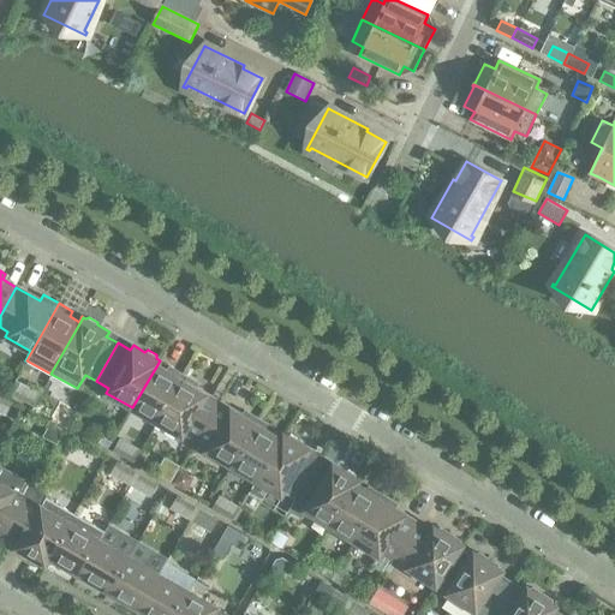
[(160,360),(132,407),(157,423),(185,375),(169,365),(166,371),(157,365),(160,360)]
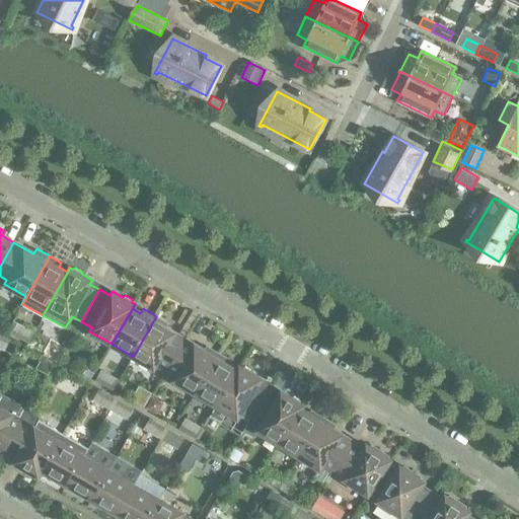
[(167,323),(156,316),(133,357),(154,369),(156,365),(165,370),(184,338),(165,327),(167,323)]
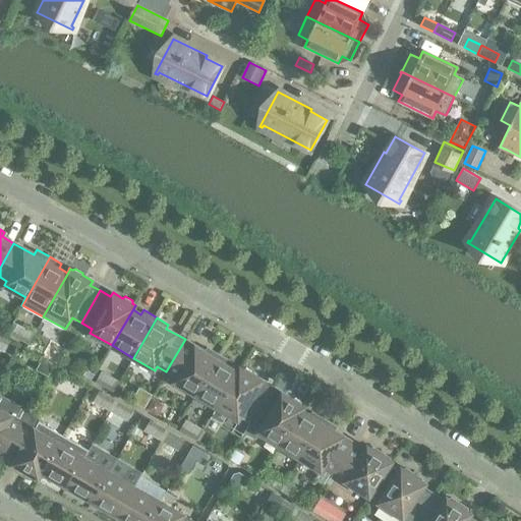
[(35,334),(19,325),(14,336),(29,344),(35,334)]
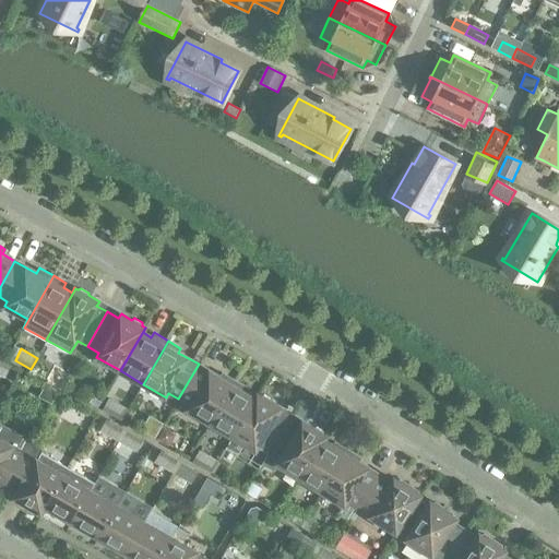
[(219,377),(199,364),(178,399),(189,405),(187,409),(211,424),(236,381),(223,372),(219,377)]
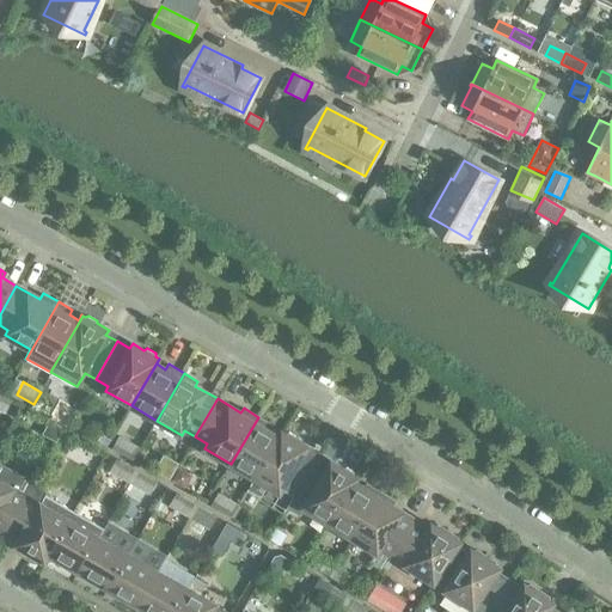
[(273,426),(258,417),(231,464),(255,478),(282,432),(282,430),(279,435),(269,430),(273,426)]
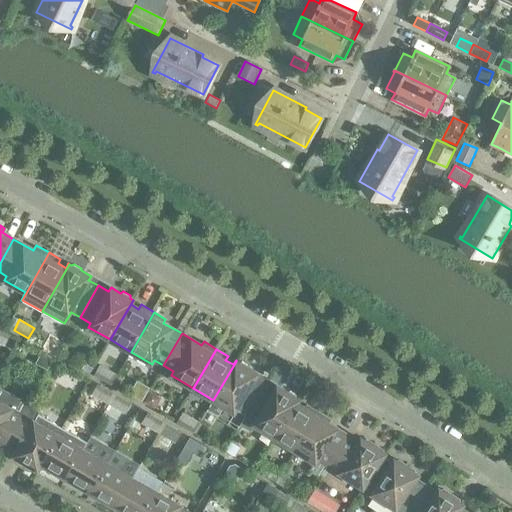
[(239,362),(236,361),(213,400),(234,413),(237,409),(246,414),(268,379),(267,378),(264,383),(255,378),(258,374),(248,368),(248,365),(241,361),(239,362)]
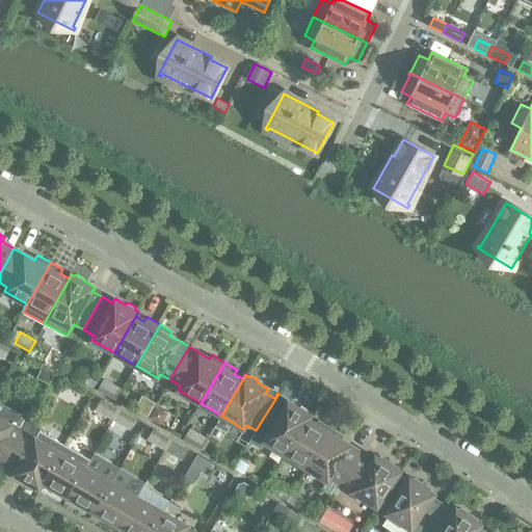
[(122,389),(107,380),(101,391),(115,399),(122,389)]
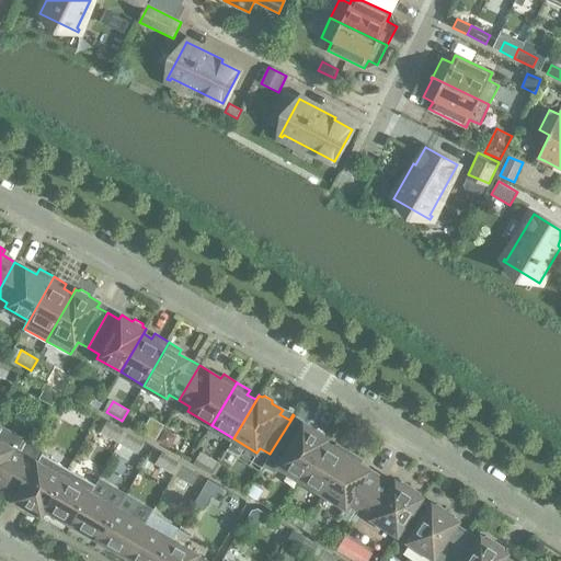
[(295,415),(294,415),(270,454),(271,455),(263,466),(275,472),(278,466),(300,480),(328,437),(324,435),(324,433),(317,427),(315,428),(304,423),(301,426),(292,421),(295,415)]
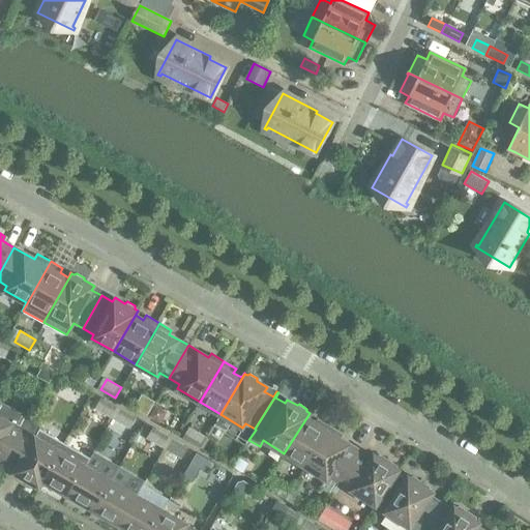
[(112,417),(118,407),(104,399),(97,409),(112,417)]
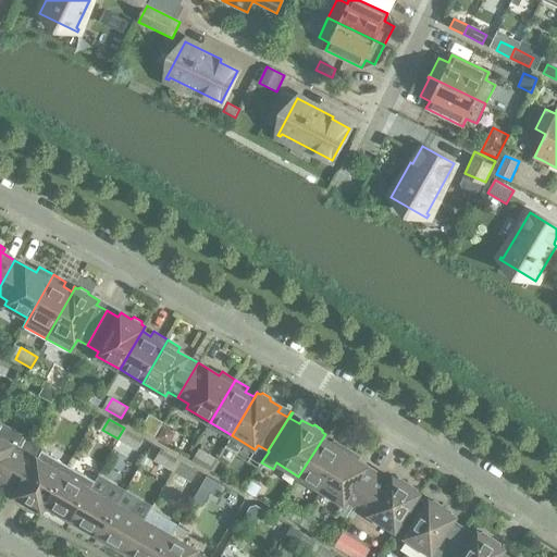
[(0,482),(5,485),(32,438),(0,421),(0,482)]
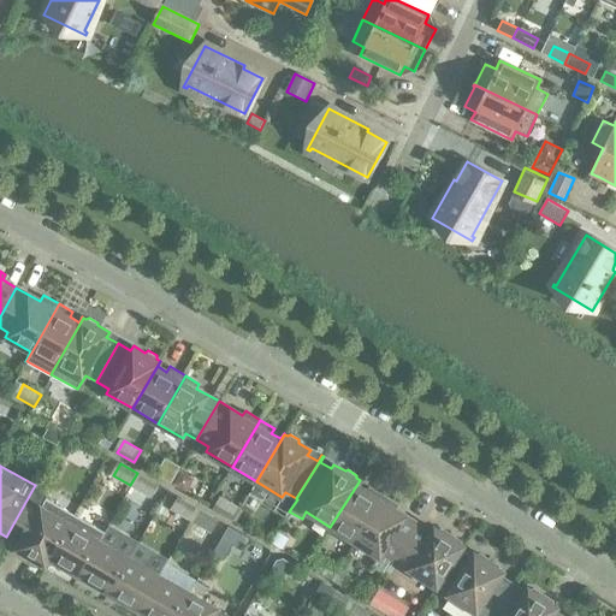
[(155,483),(137,473),(130,485),(148,496),(155,483)]
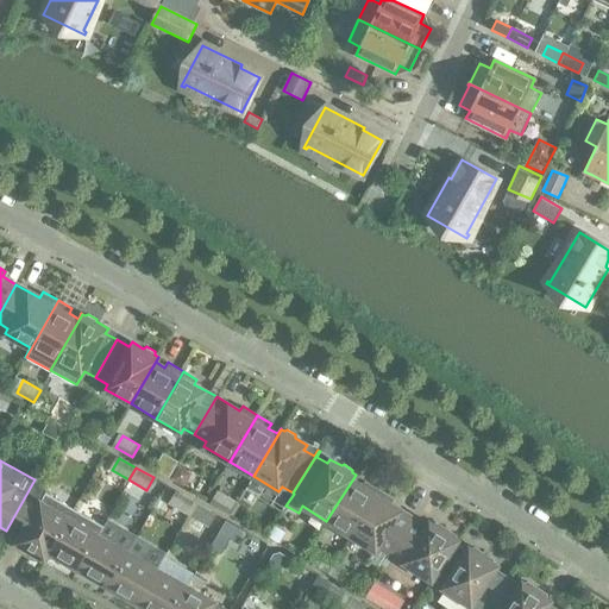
[(356,475),(326,521),(352,537),(381,490),(365,481),(362,485),(353,479),(356,475)]
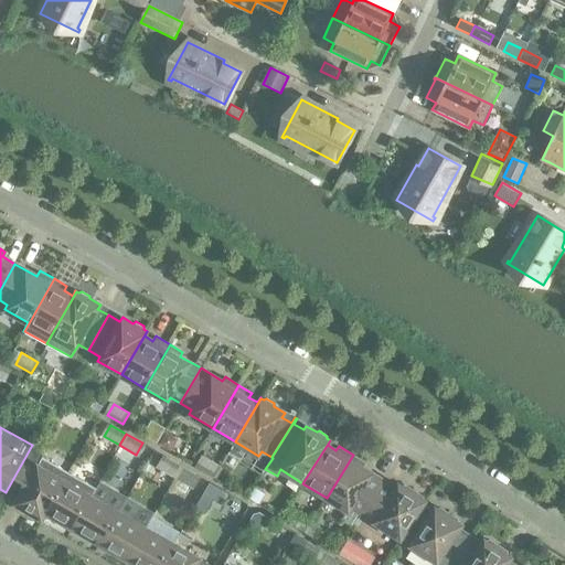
[(44,512),(68,471),(42,457),(44,451),(32,445),(6,492),(18,499),(14,503),(27,510),(27,513),(36,519),(39,518),(41,519),(45,512),(44,512)]
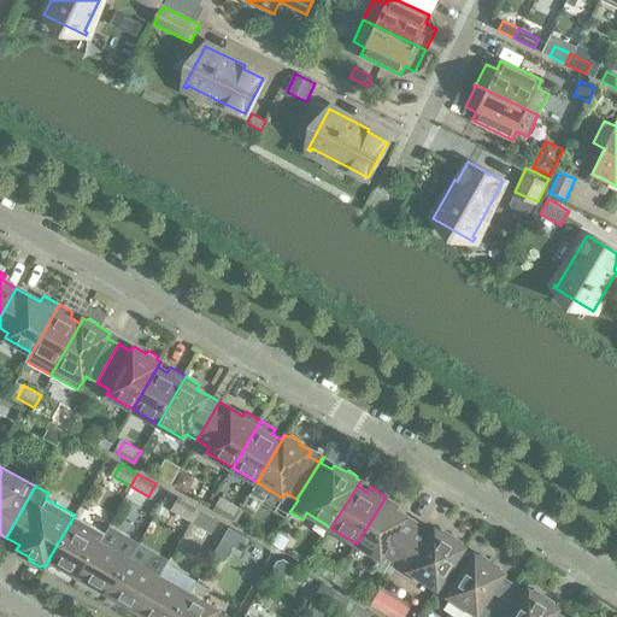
[(399,505),(386,497),(357,544),(381,559),(383,554),(394,560),(417,523),(395,510),(399,505)]
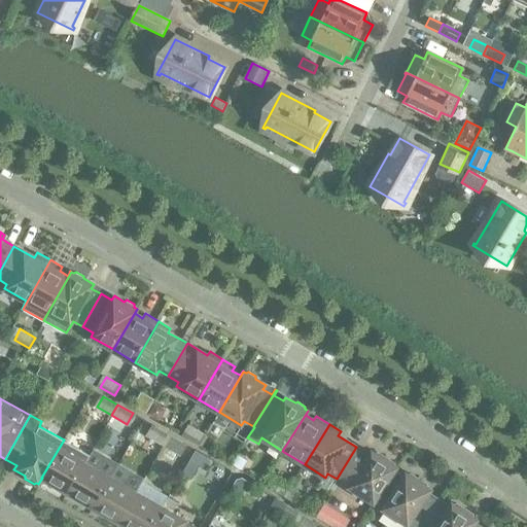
[(206,434),(190,425),(184,436),(199,445),(206,434)]
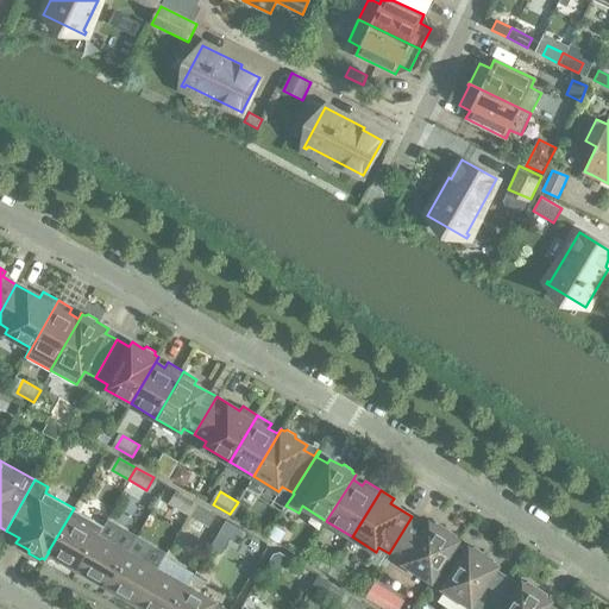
[(188,514),(195,502),(179,493),(171,504),(188,514)]
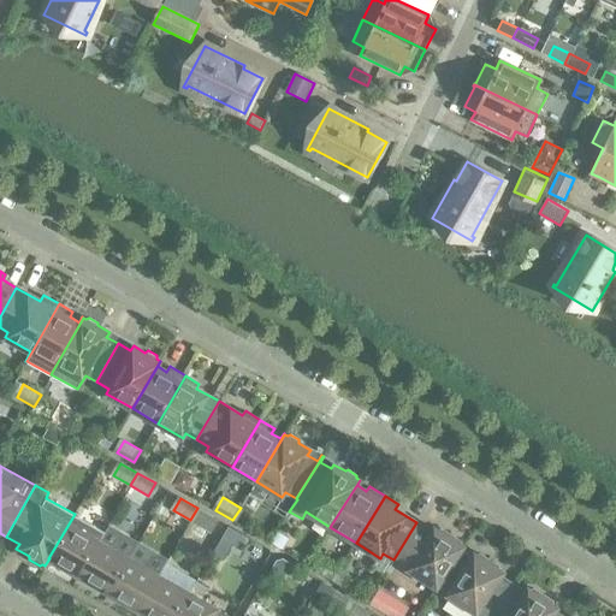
[(214,517),(197,508),(190,520),(207,531),(214,517)]
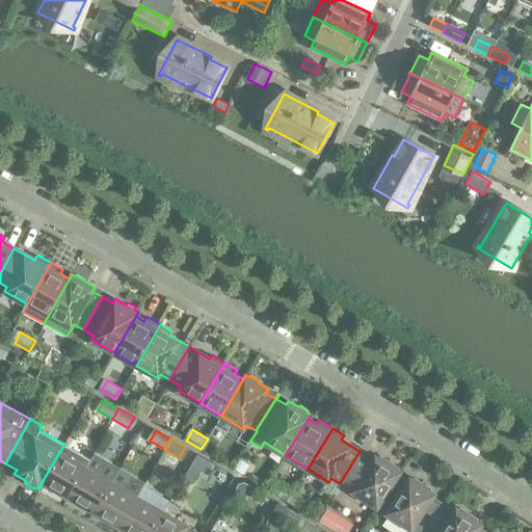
[(42,482),(43,482),(54,488),(54,491),(67,499),(90,458),(64,444),(42,482)]
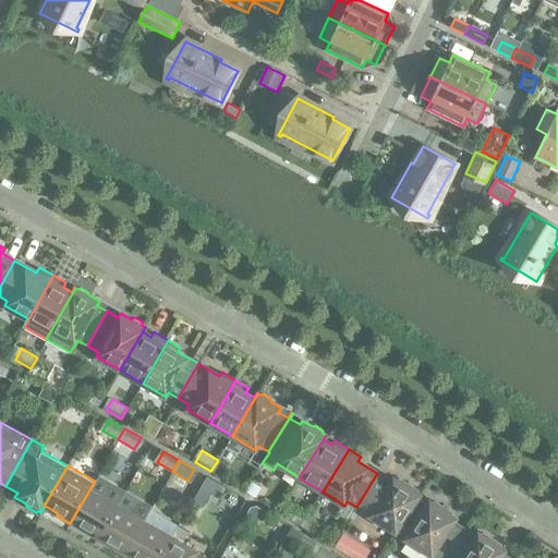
[(390,482),(377,473),(356,507),(396,532),(417,499),(420,495),(417,494),(417,490),(408,484),(405,485),(393,477),(390,482)]
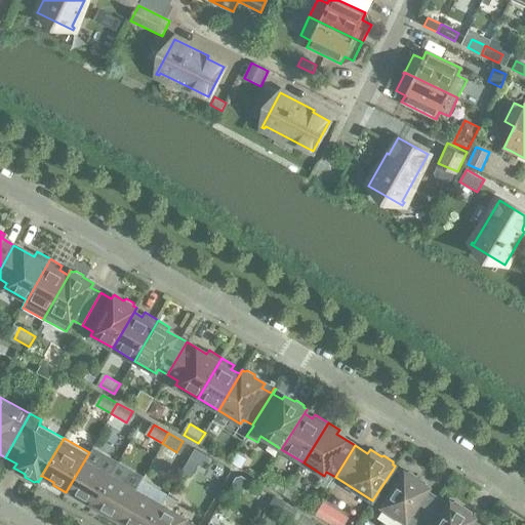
[(89,453),(89,452),(66,492),(78,499),(80,497),(92,505),(110,475),(85,460),(89,453)]
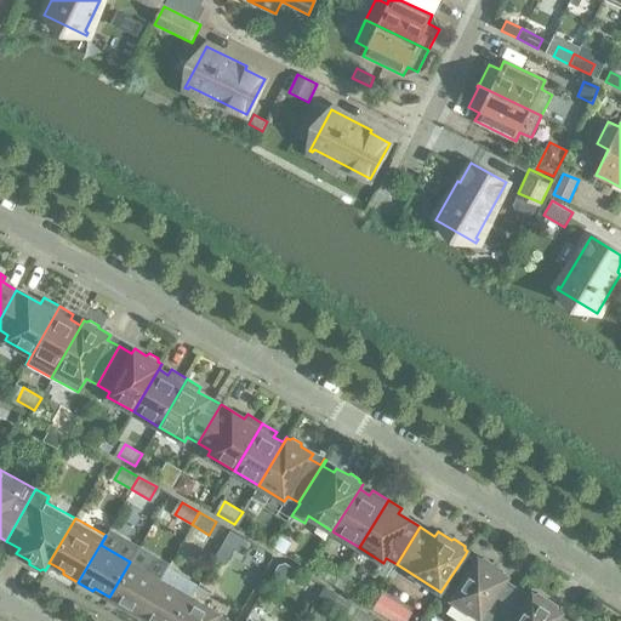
[(476,562),(465,556),(440,592),(484,620),(496,620),(517,590),(505,581),(507,576),(495,568),(495,565),(484,558),(480,559),(478,557),(476,562)]
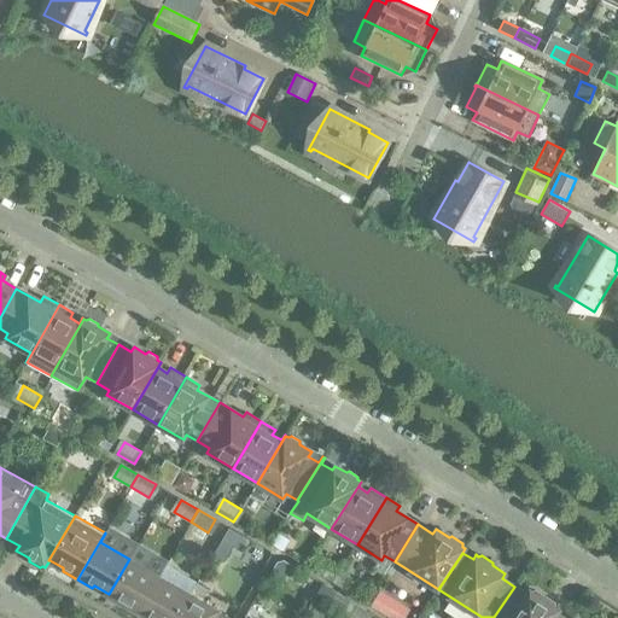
[(339,569),(322,558),(315,570),(332,581),(339,569)]
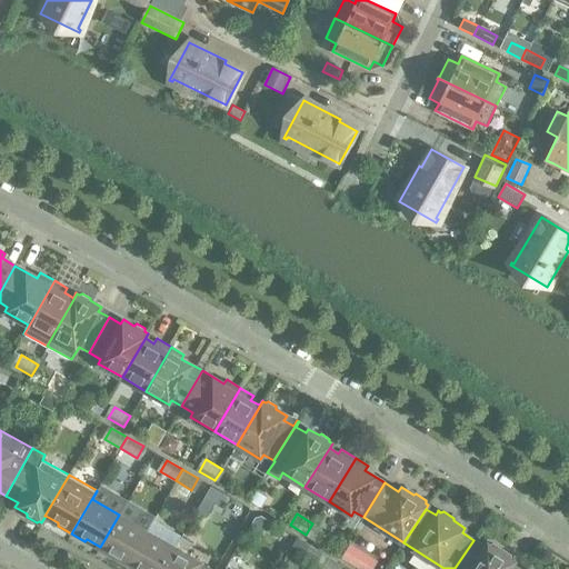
[(147,531),(119,515),(100,547),(113,555),(113,558),(127,566),(147,531)]
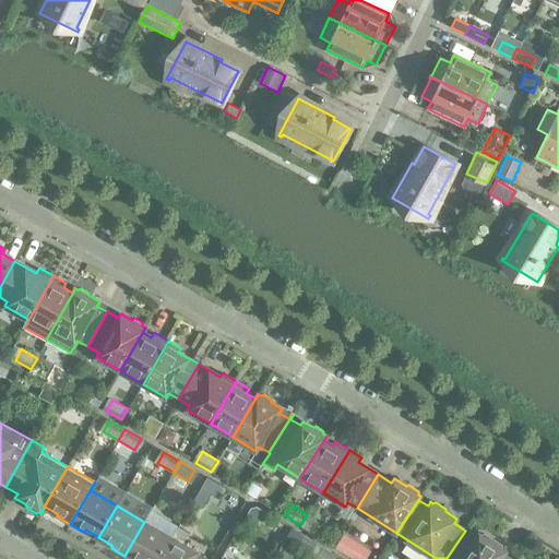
[(144,522),(125,556),(130,558),(158,558),(171,537),(144,522)]
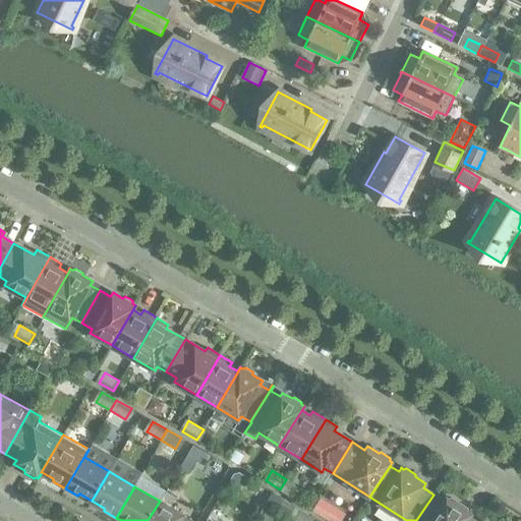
[(322,494),(312,506),(334,520),(340,520),(347,511),(322,494)]
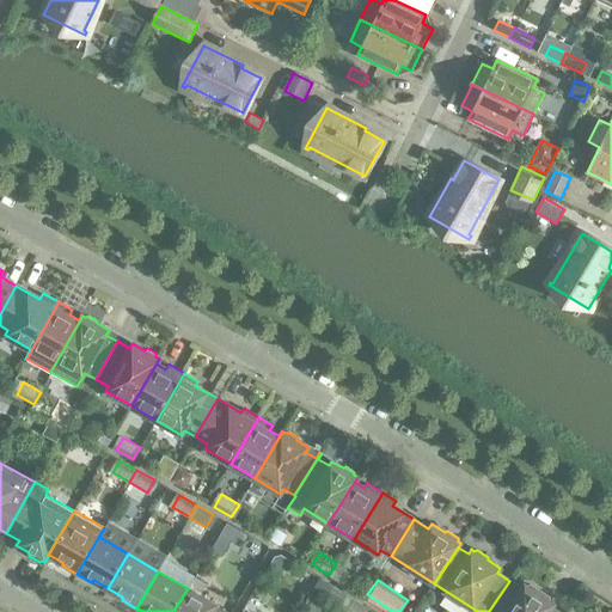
[(522,589),(509,581),(489,611),(557,611),(551,607),(554,604),(542,594),(542,592),(531,585),(527,586),(525,585),(522,589)]
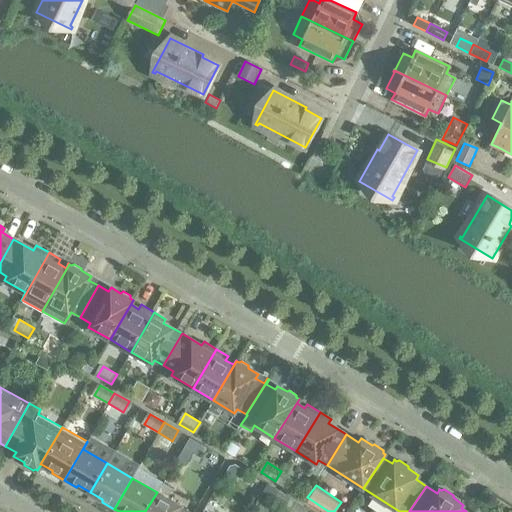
[(292,499),(278,490),(272,500),(286,509),(292,499)]
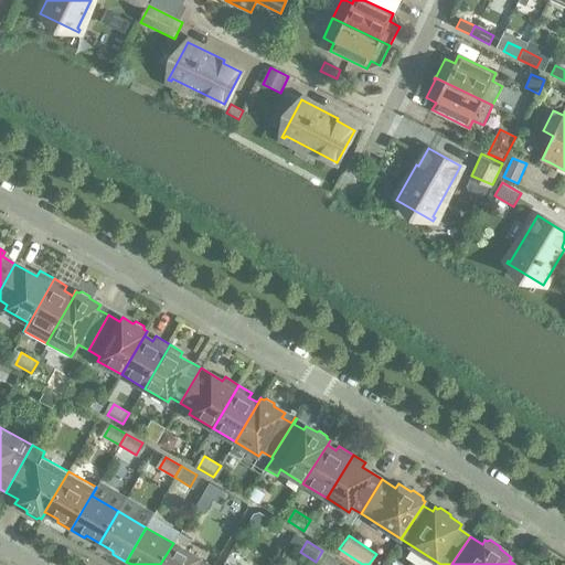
[(200,558),(173,543),(160,564),(206,564),(199,560),(200,558)]
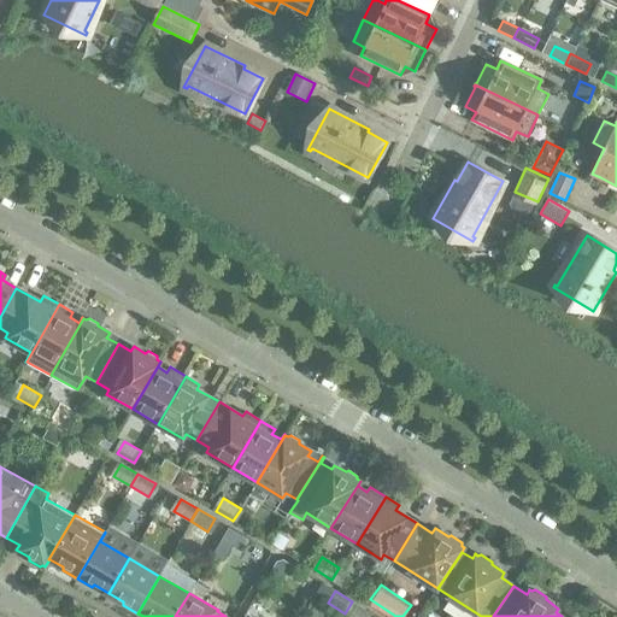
[(364,616),(369,611),(352,601),(345,613),(351,616),(364,616)]
